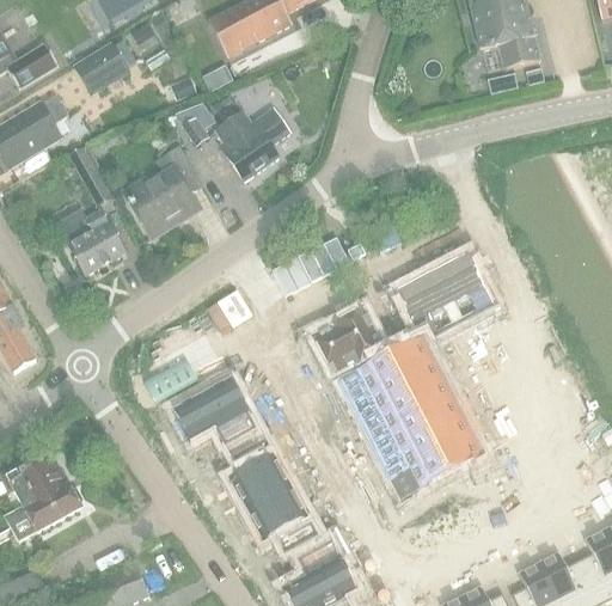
[(244,0),(208,19),(227,54),(292,19),(286,10),(303,0),(244,0)]
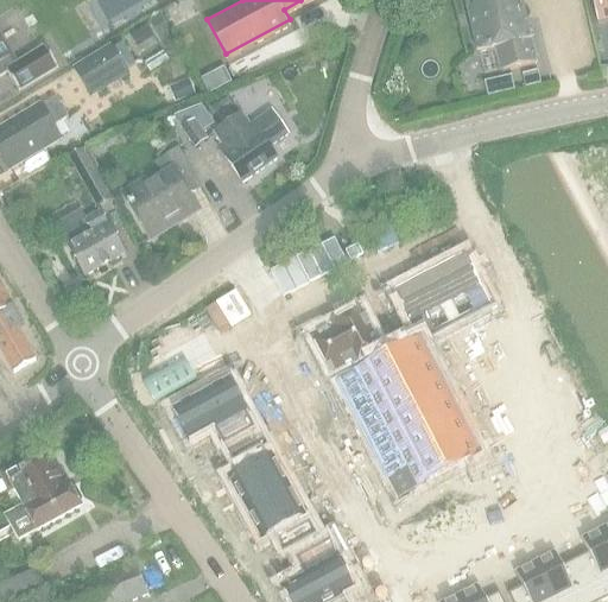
[(466,0),(477,45),(494,42),(500,65),(536,58),(520,0),(466,0)]
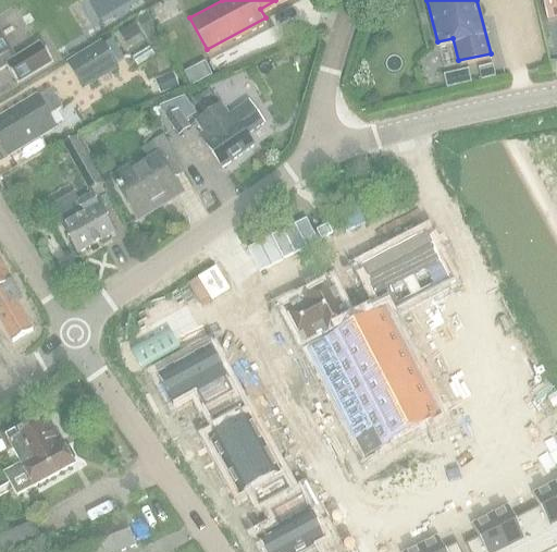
[(556,14),(556,0),(542,0),(547,17),(556,14)]
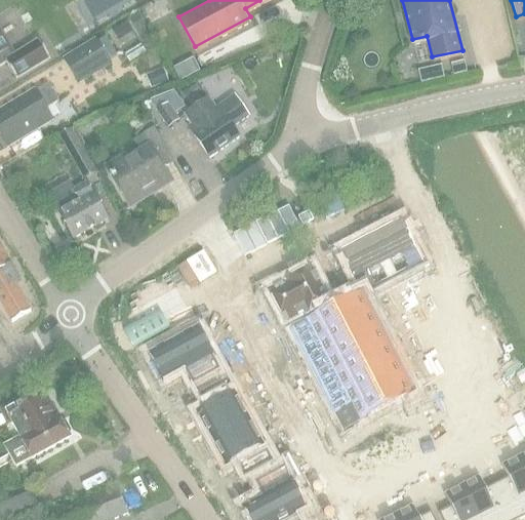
[(126,20),(113,29),(120,40),(133,31),(126,20)]
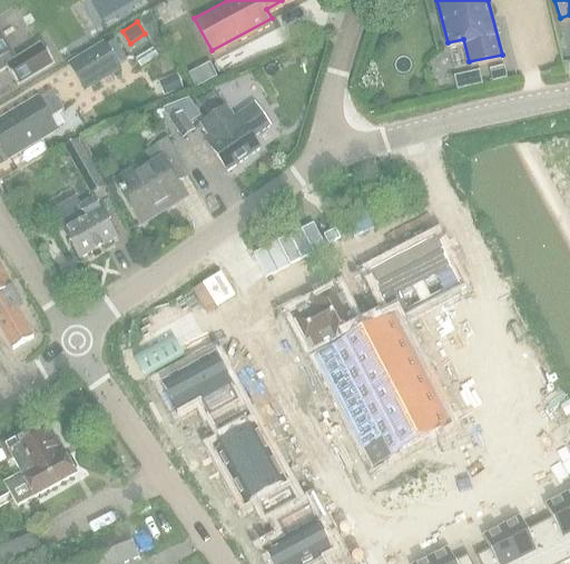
[(115,36),(106,41),(117,60),(126,55),(115,36)]
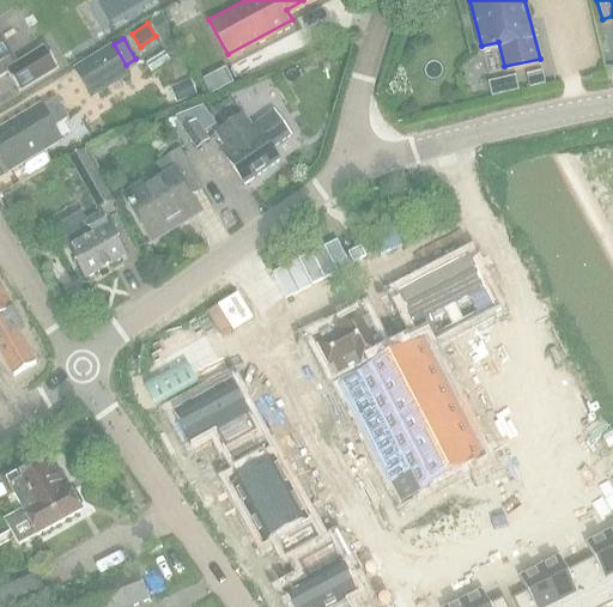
[(73,64),(91,93),(129,71),(126,65),(114,44),(111,40),(73,64)]
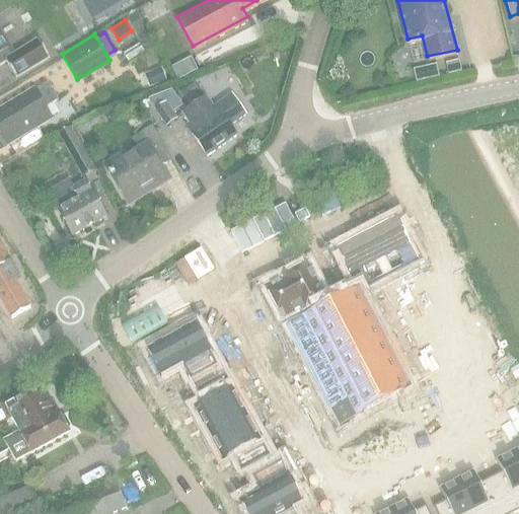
[(0,61),(7,58),(16,73),(50,54),(39,35),(14,51),(10,43),(0,49),(0,61)]
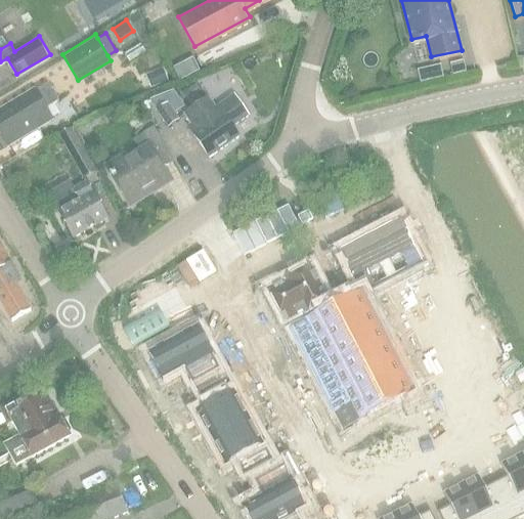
[(463,58),(452,60),(454,71),(465,69),(463,58)]
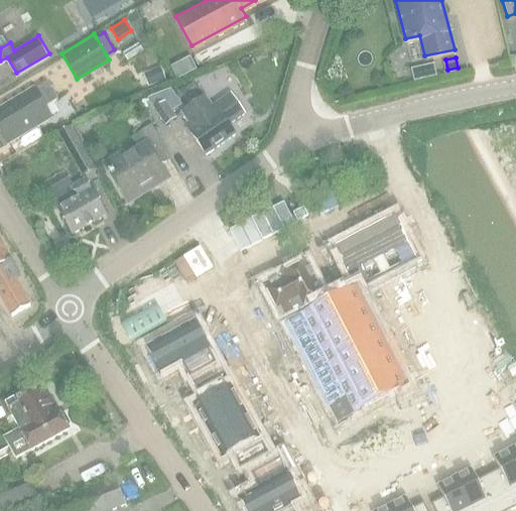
[(428,61),(423,62),(425,74),(436,72),(434,59),(428,61)]
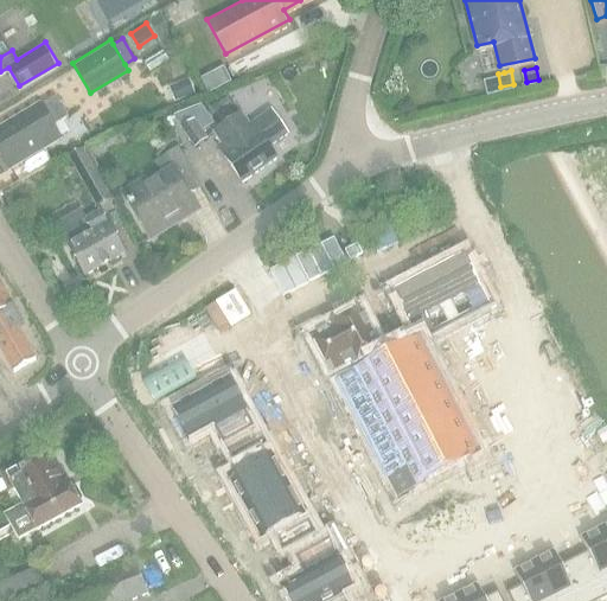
[(187,76),(168,84),(174,98),(193,91),(187,76)]
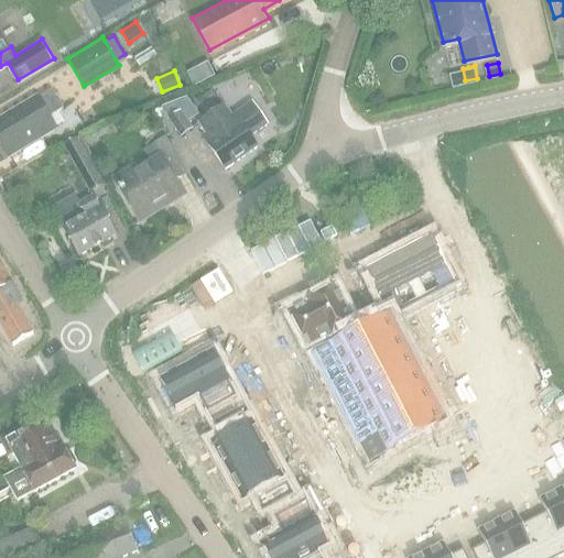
[(0,112),(0,140),(9,154),(57,124),(50,111),(63,105),(51,86),(39,93),(36,90),(0,112)]
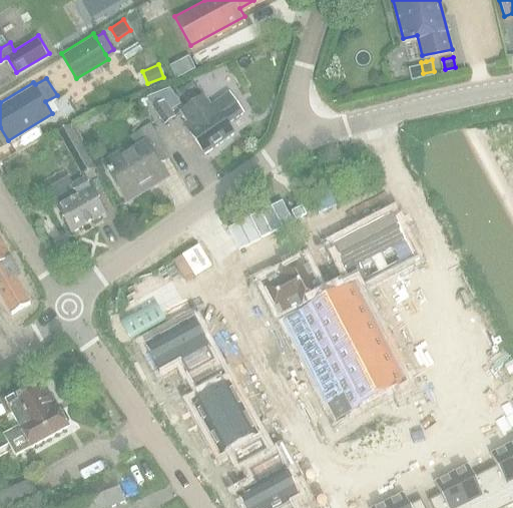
[(190,127),(189,128),(204,149),(232,130),(225,120),(242,108),(229,89),(211,102),(204,92),(181,108),(189,121),(187,122),(190,127)]
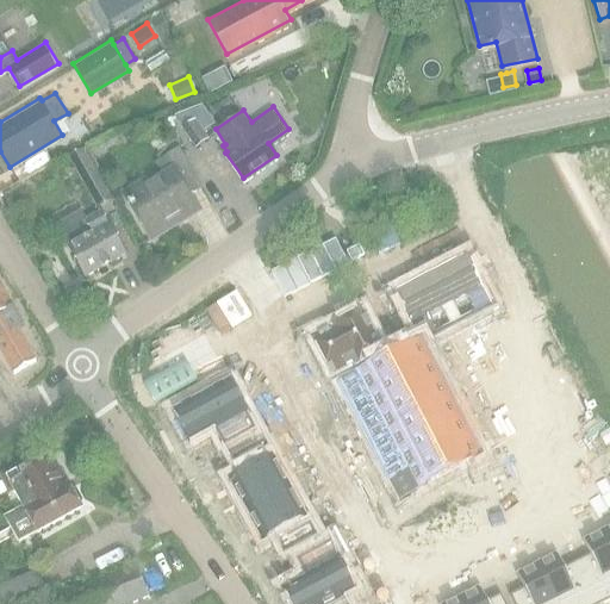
[(194,117),(181,126),(194,144),(206,136),(194,117)]
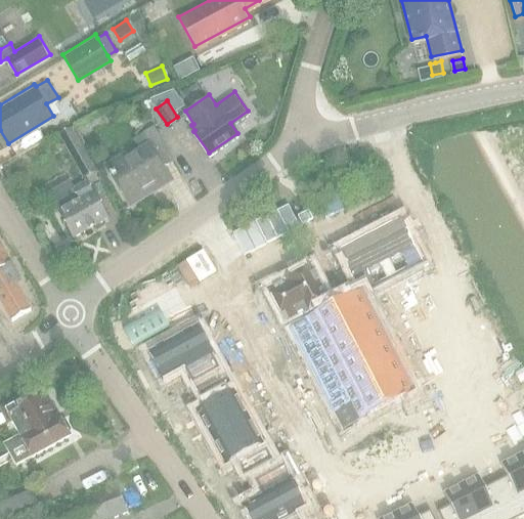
[(58,131),(83,174),(95,167),(71,125),(58,131)]
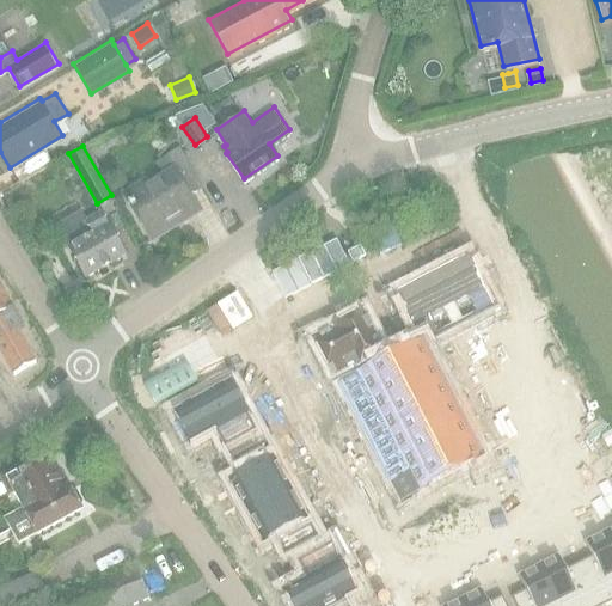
[(126,194),(152,234),(148,228),(178,210),(183,216),(200,206),(176,164),(126,194)]
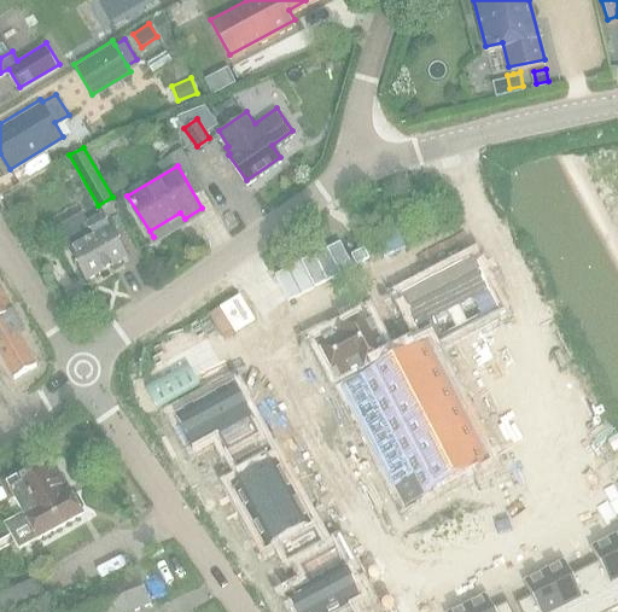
[(117,186),(110,191),(118,207),(127,203),(117,186)]
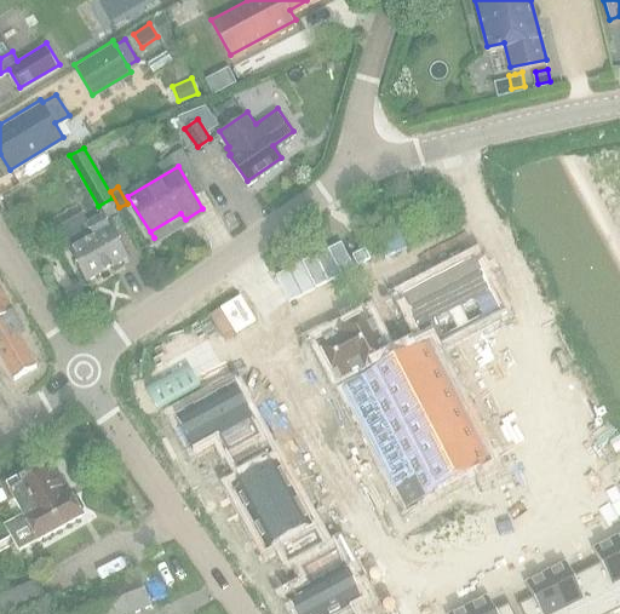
[(82,210),(57,224),(62,233),(86,276),(127,254),(102,211),(87,219),(82,210)]
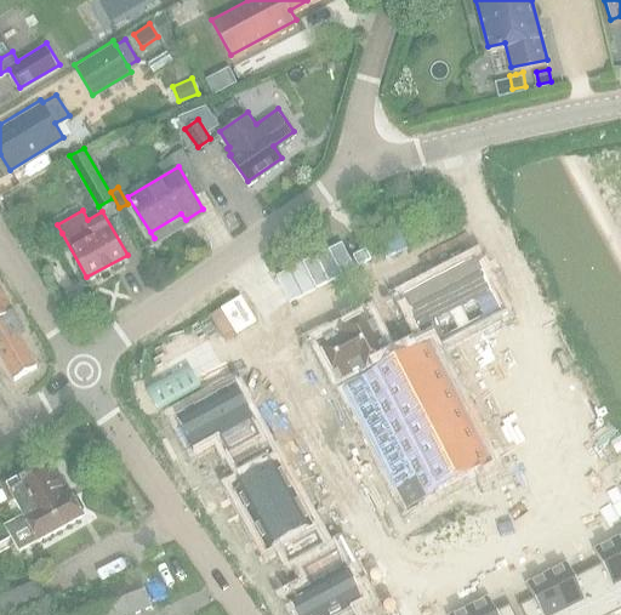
[(474,257),(403,295),(427,341),(428,340),(429,343),(500,307),(474,257)]
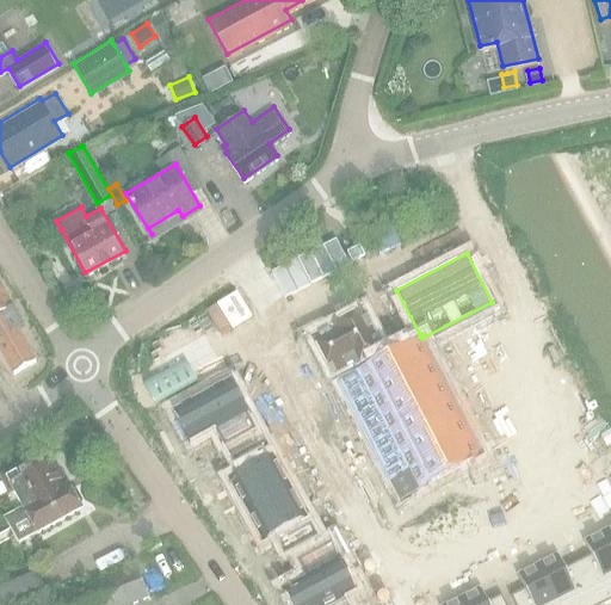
[(0,345),(13,369),(35,356),(17,325),(23,321),(0,281),(0,345)]
